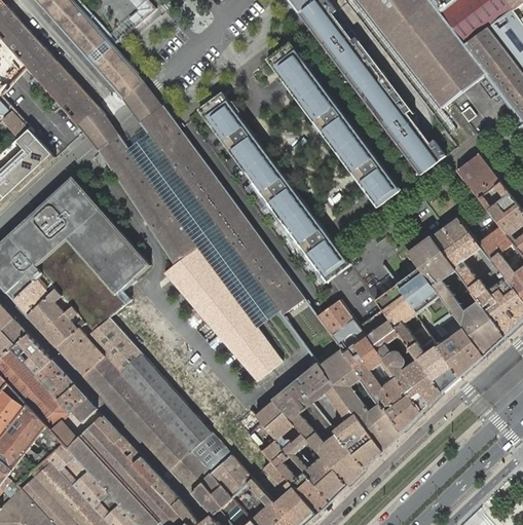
[(34,0),(59,26),(112,85),(116,91),(120,97),(141,79),(136,73),(113,47),(112,46),(105,38),(76,6),(71,0),(34,0)]
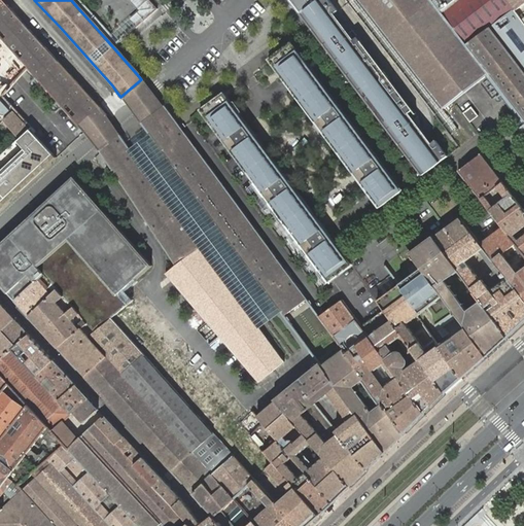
[(71,0),(76,6),(105,38),(108,35),(76,0),(71,0)]
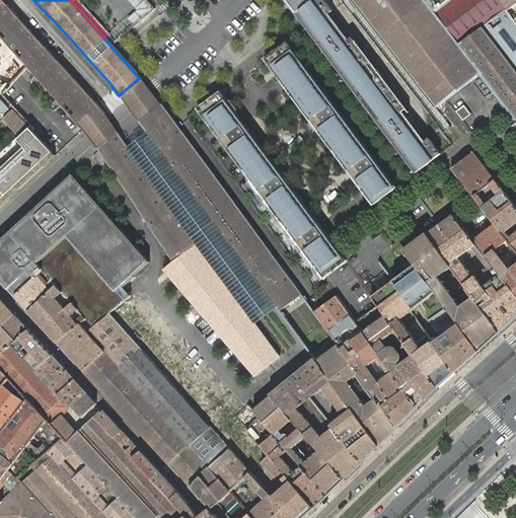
[(106,34),(103,38),(111,46),(111,45),(152,8),(145,0),(129,0),(137,8),(106,34)]
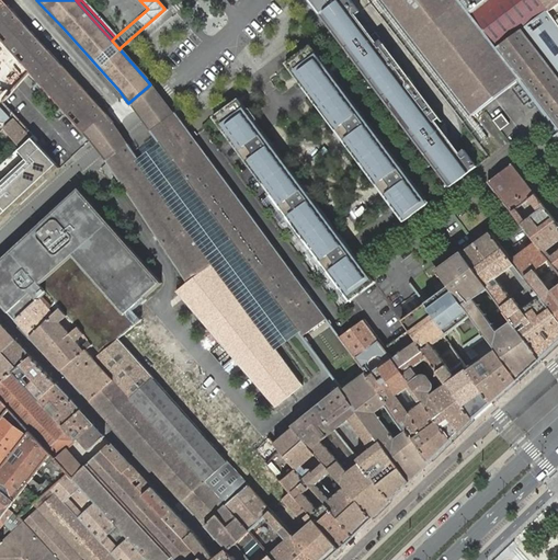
[(307,0),(318,13),(334,0),(307,0)]
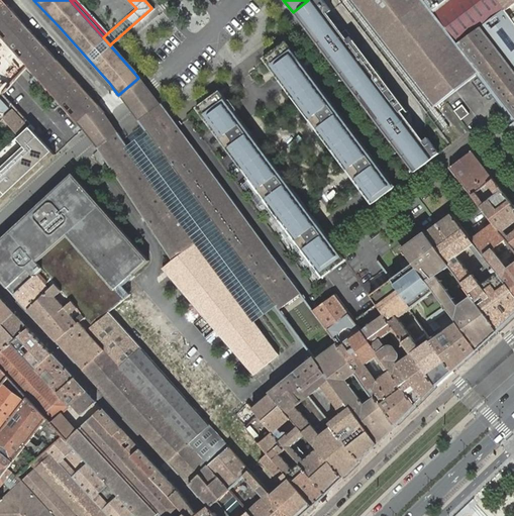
[(308,0),(293,12),(303,26),(397,153),(411,172),(414,169),(435,153),(436,152),(424,137),(421,139),(412,128),(403,116),(407,113),(348,35),(345,38),(325,12),(329,9),(322,0),(308,0)]
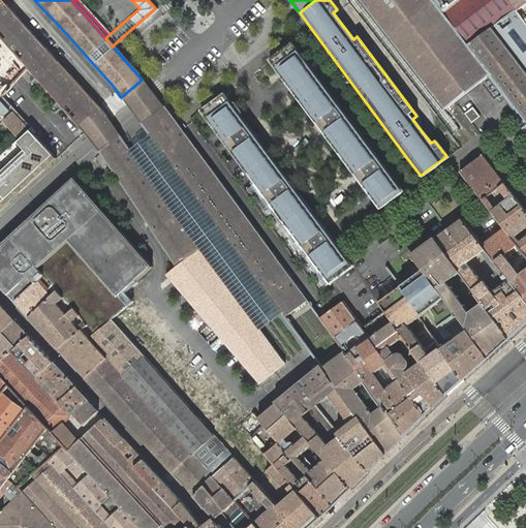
[(362,0),(444,106),(488,72),(466,44),(440,11),(430,0),(362,0)]
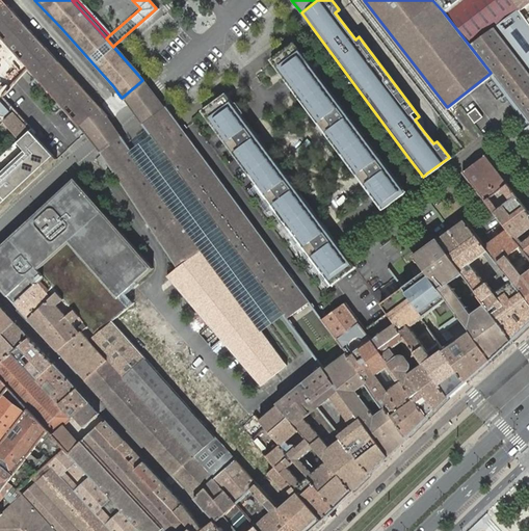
[(432,0),(443,11),(456,0),(432,0)]
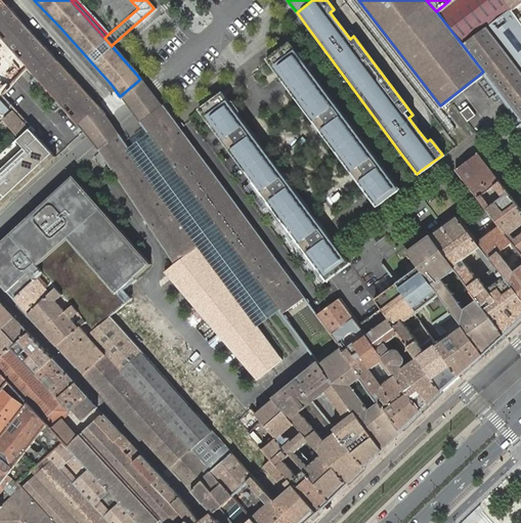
[(449,0),(436,11),(462,44),(484,27),(508,8),(509,10),(511,8),(520,0),(449,0)]
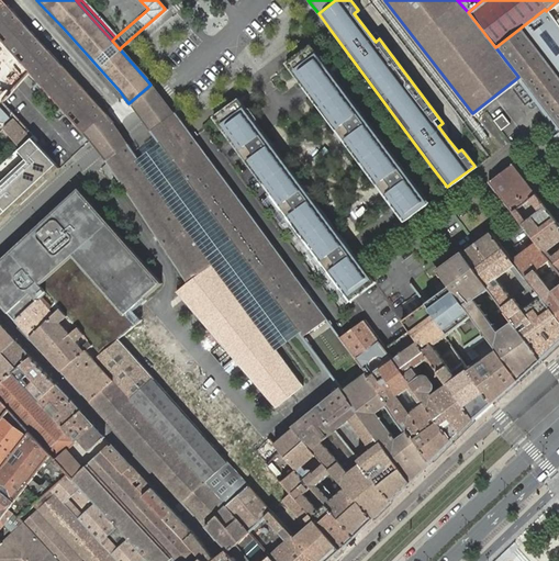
[(558,0),(548,9),(546,11),(558,29),(558,0)]
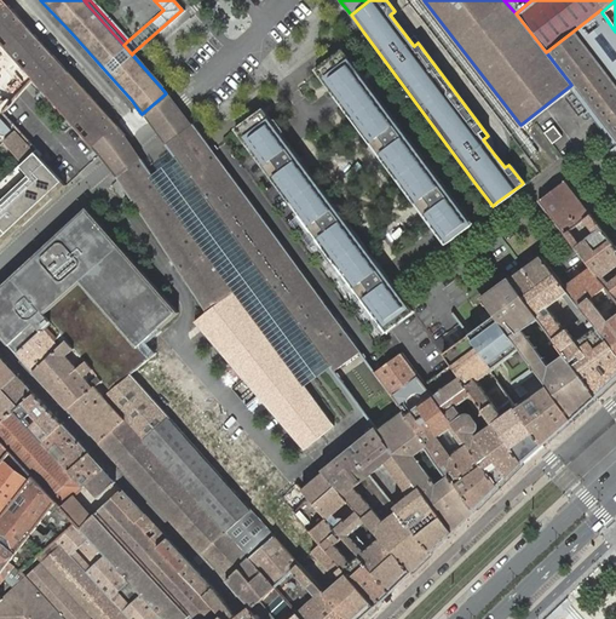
[(6,5),(0,10),(0,44),(29,78),(90,145),(113,125),(6,5)]
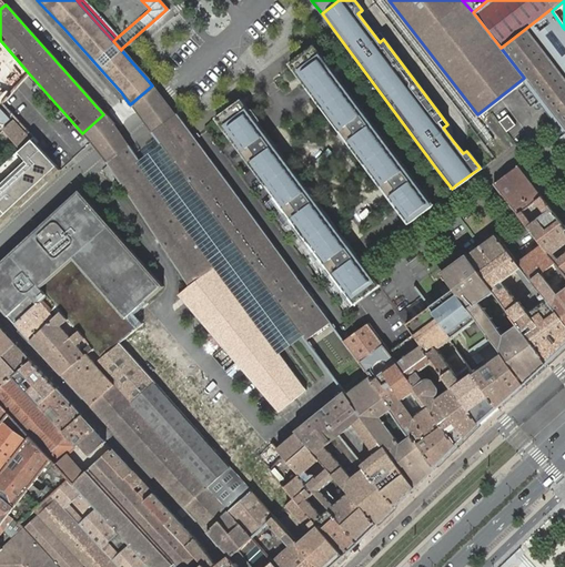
[(551,9),(525,29),(564,81),(564,29),(552,11),(551,9)]
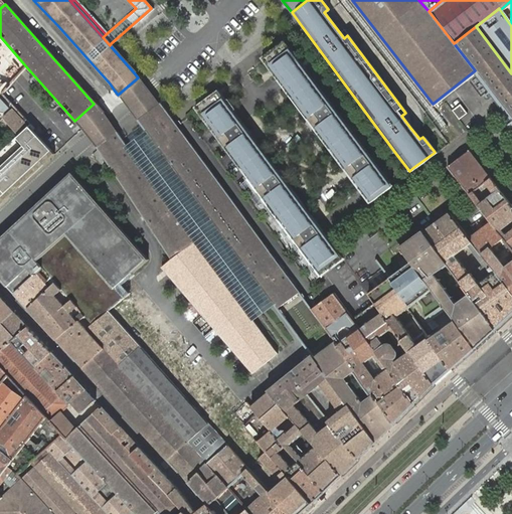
[(511,73),(476,26),(454,43),(475,70),(476,71),(511,118),(511,73)]
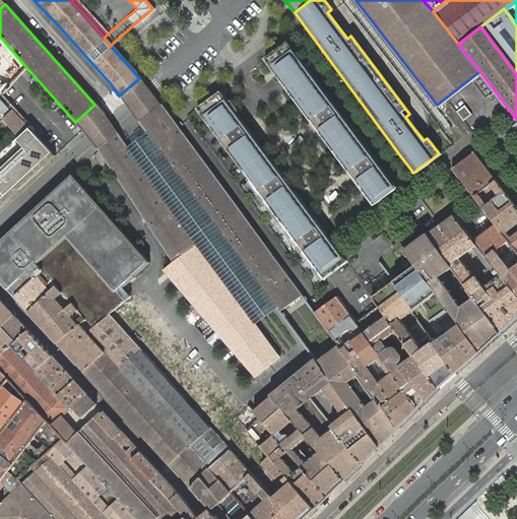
[(283,43),(263,58),(372,204),(392,189),(385,180),(283,43)]
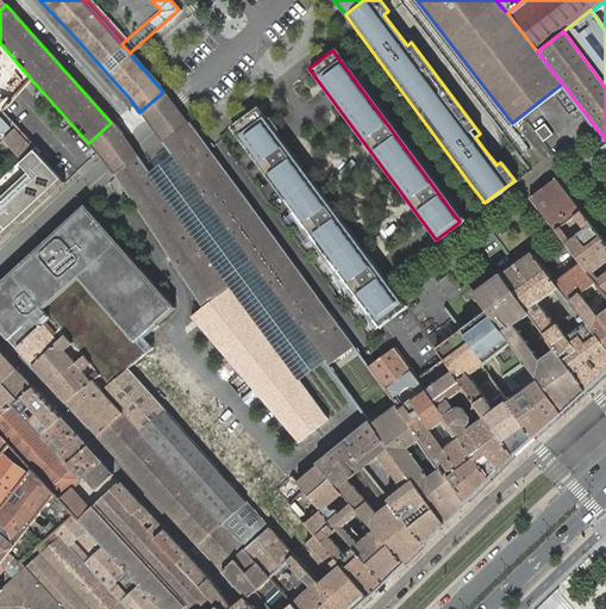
[(157,135),(160,140),(186,120),(182,117),(172,104),(164,93),(141,113),(148,123),(157,135)]
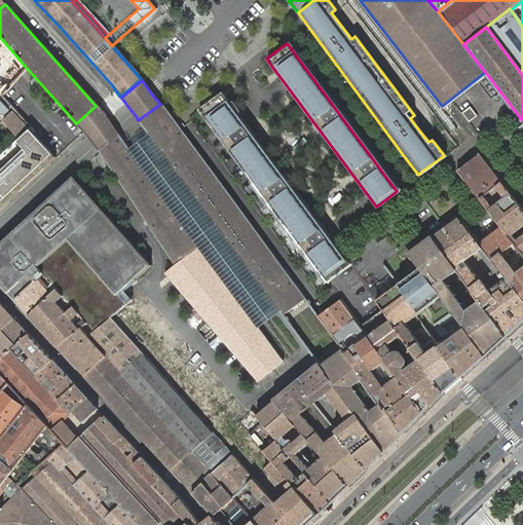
[(221,92),(197,109),(326,280),(348,263),(244,123),(229,104),(221,92)]
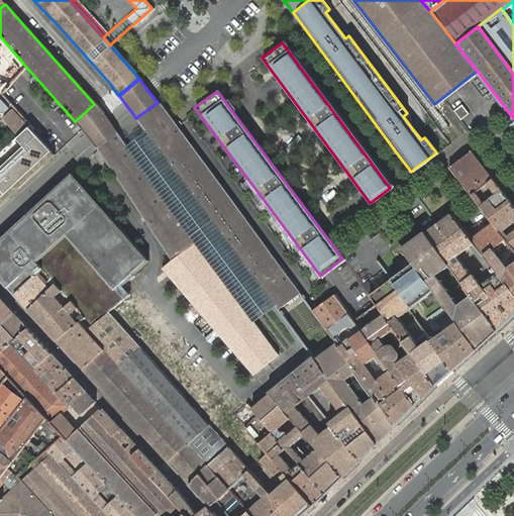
[(158,102),(135,118),(136,119),(159,103),(158,102)]
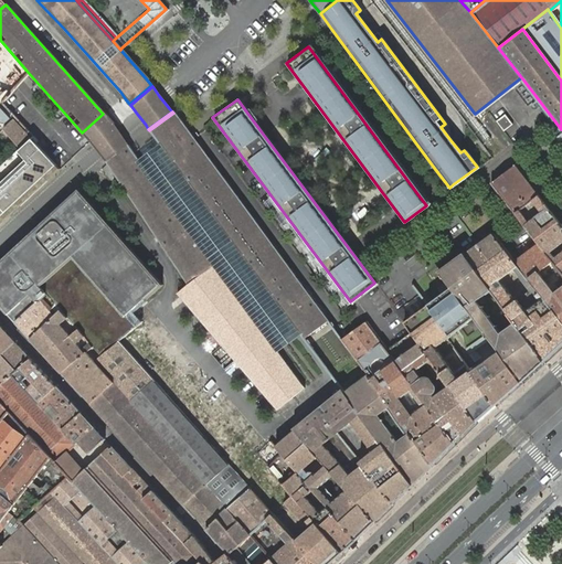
[(173,113),(149,130),(272,296),(299,333),(303,338),(327,320),(296,279),(190,136),(173,113)]
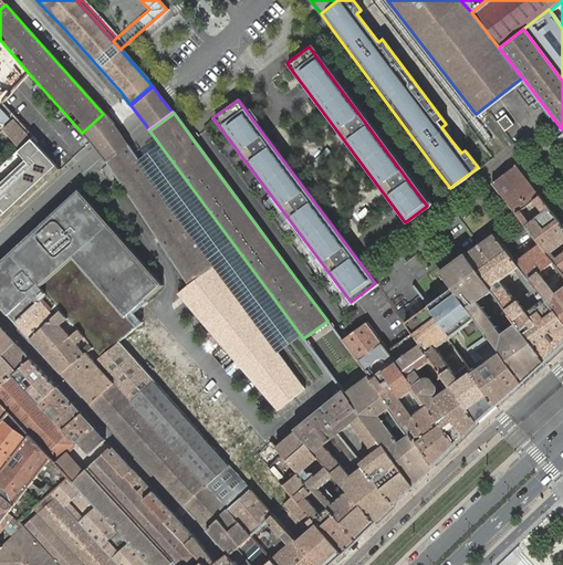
[(504,113),(496,121),(502,131),(512,123),(504,113)]
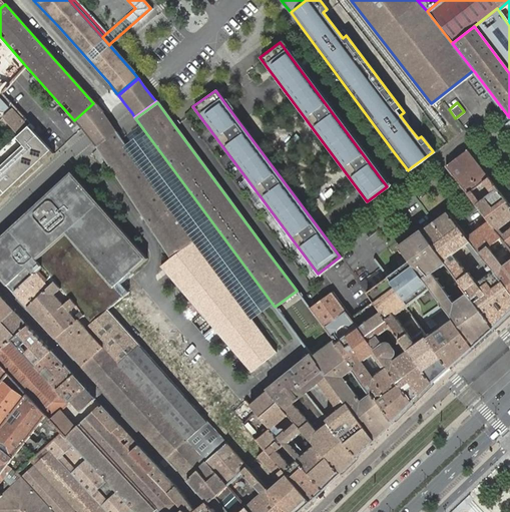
[(98,108),(94,103),(75,120),(80,126),(100,110),(98,108)]
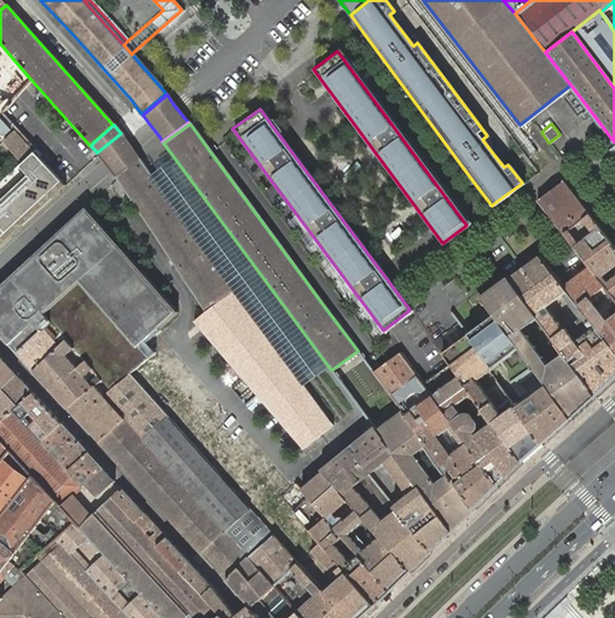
[(21,162),(32,151),(12,130),(1,140),(21,162)]
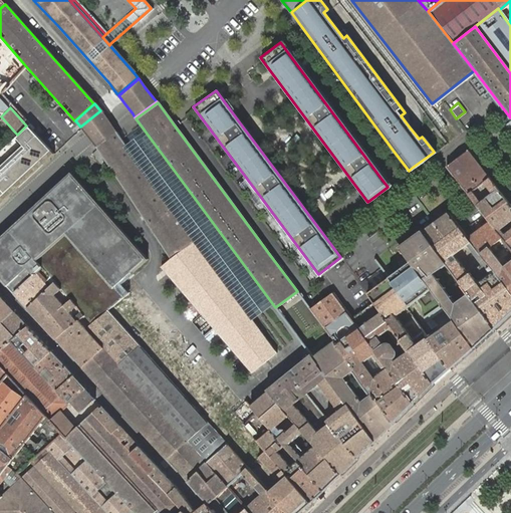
[(88,137),(94,146),(113,130),(106,119),(100,110),(80,126),(88,137)]
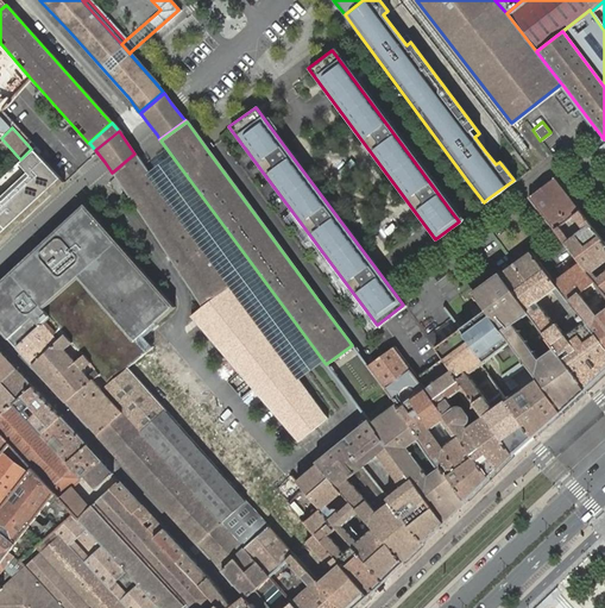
[(138,157),(138,158),(150,176),(200,248),(296,378),(313,367),(322,359),(292,319),(239,248),(161,140),(146,155),(138,157)]
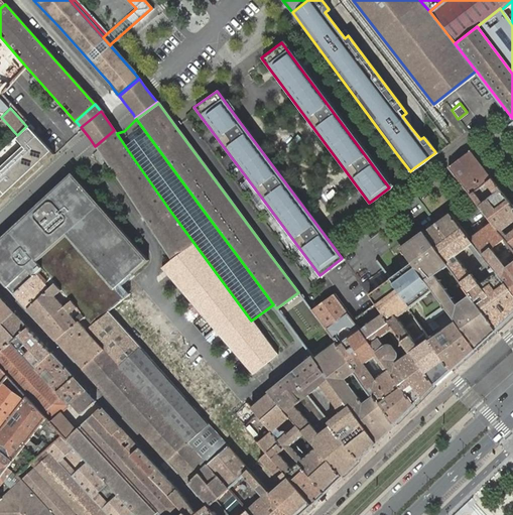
[(0,195),(49,148),(29,124),(26,126),(17,135),(0,150),(0,195)]
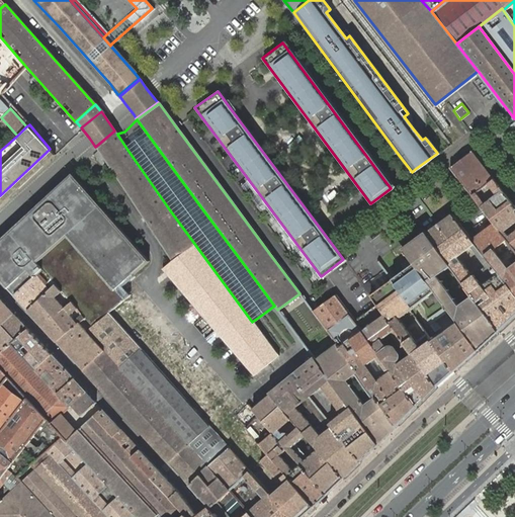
[(275,354),(252,322),(170,210),(127,150),(117,135),(115,133),(115,132),(114,131),(95,147),(100,153),(107,164),(114,175),(149,226),(171,260),(161,268),(228,346),(252,373),(275,354)]
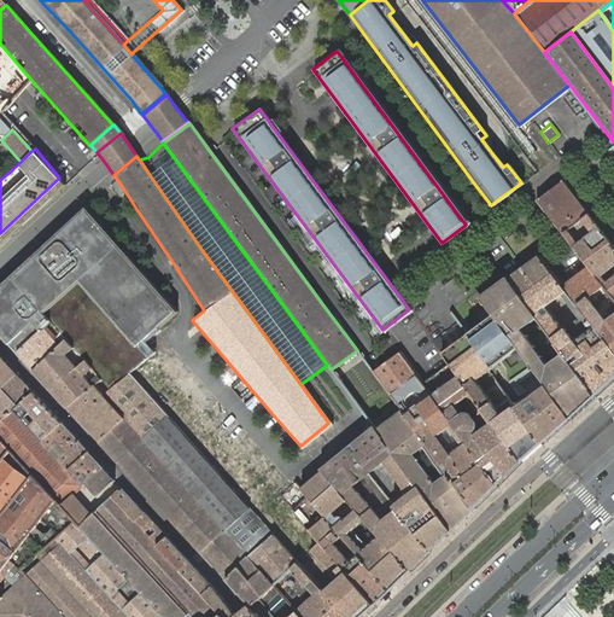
[(59,178),(0,233),(0,240),(63,182),(59,178)]
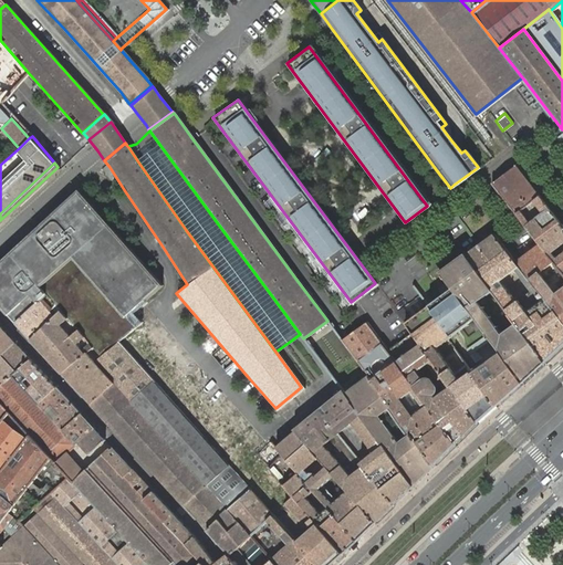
[(562,228),(546,207),(514,164),(490,182),(522,225),(538,244),(562,275),(562,228)]
